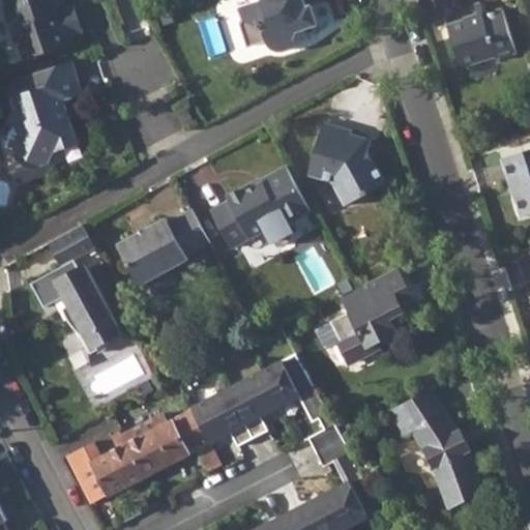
[(5,0),(8,9),(5,10),(6,13),(7,17),(4,22),(9,36),(13,38),(16,43),(19,42),(25,60),(68,45),(66,36),(81,33),(75,17),(71,5),(58,9),(55,0),(5,0)]
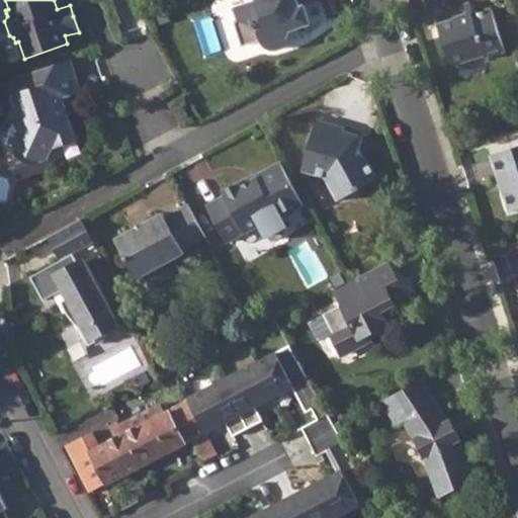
[(255,0),(252,4),(232,9),(236,21),(232,28),(238,46),(243,48),(260,42),(262,49),(265,52),(269,53),(276,52),(289,48),(286,40),(291,31),(311,25),(305,6),(298,8),(295,0),(255,0)]
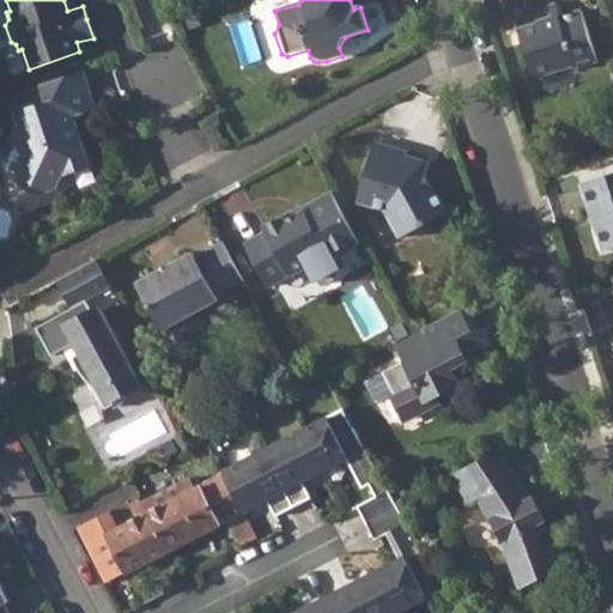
[(581,11),(519,30),(534,77),(572,64),(574,70),(598,61),(581,11)]
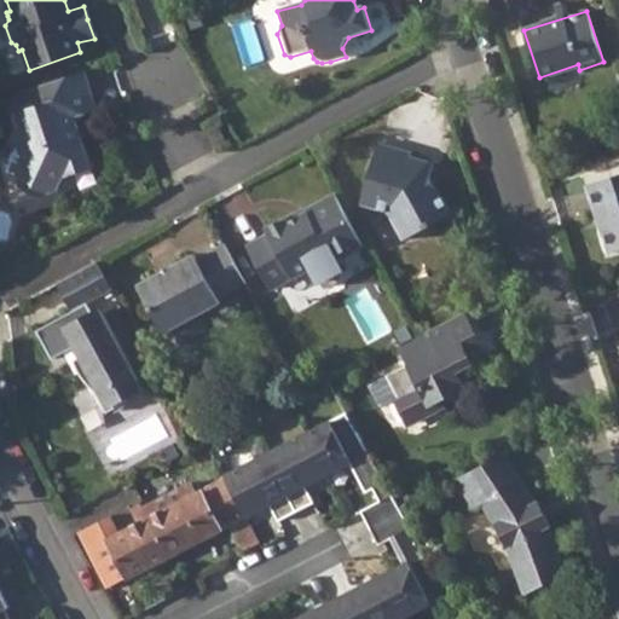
[(80,70),(38,84),(39,91),(44,103),(15,111),(18,121),(18,123),(21,129),(16,140),(21,158),(13,174),(15,178),(15,179),(19,190),(32,196),(51,190),(59,173),(86,165),(77,139),(74,139),(67,116),(76,114),(92,109),(80,70)]
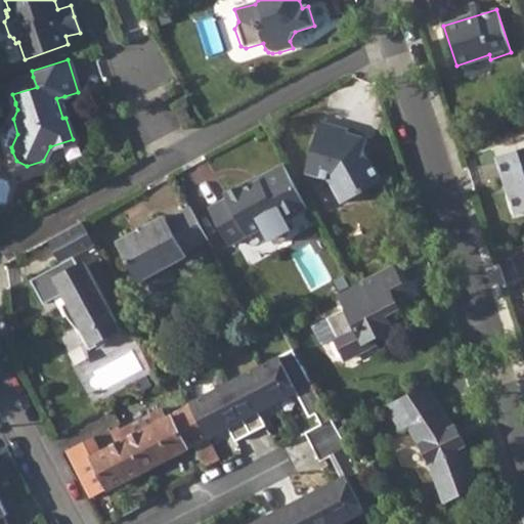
[(319,124),(305,175),(329,183),(341,205),(381,184),(368,161),(366,162),(362,154),(365,140),(346,135),(347,131),(319,124)]
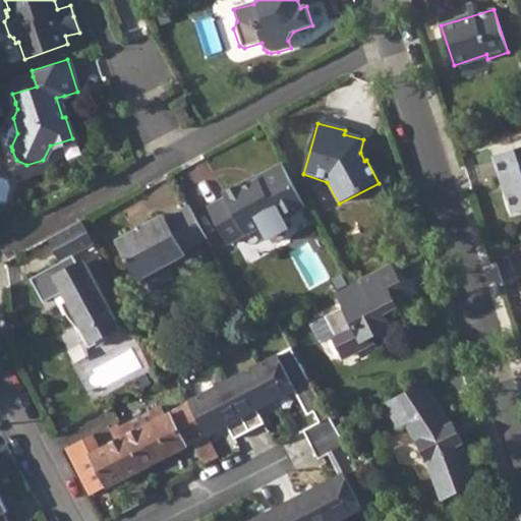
[(520,147),(490,157),(499,179),(503,179),(506,189),(502,190),(510,214),(520,211),(520,147)]
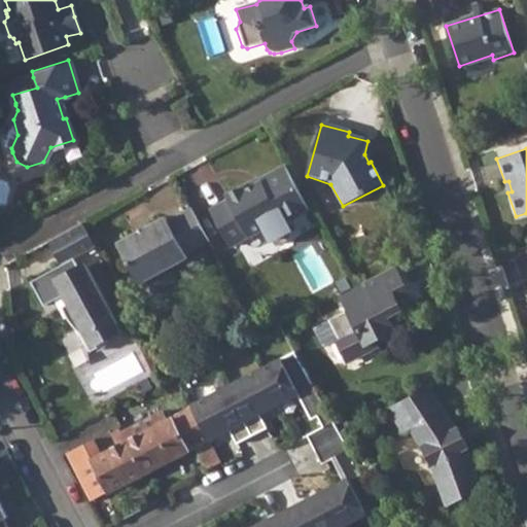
[(309,207),(285,165),(259,177),(260,180),(247,187),(244,183),(225,192),(229,197),(209,207),(229,244),(279,217),(288,217),(309,207)]
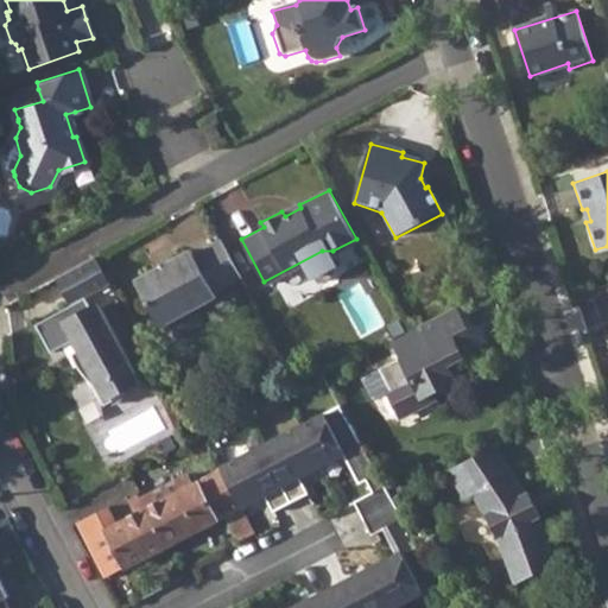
[(241,278),(220,238),(191,252),(190,248),(134,279),(160,327),(216,297),(214,292),(241,278)]
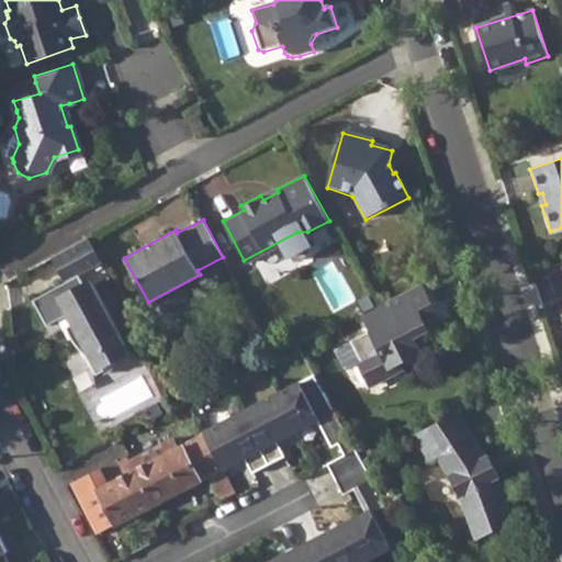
[(87,235),(57,251),(70,277),(33,298),(47,323),(68,312),(72,321),(66,325),(70,335),(77,345),(90,359),(97,372),(116,362),(114,358),(130,349),(99,292),(92,278),(85,282),(79,272),(100,261),(87,235)]
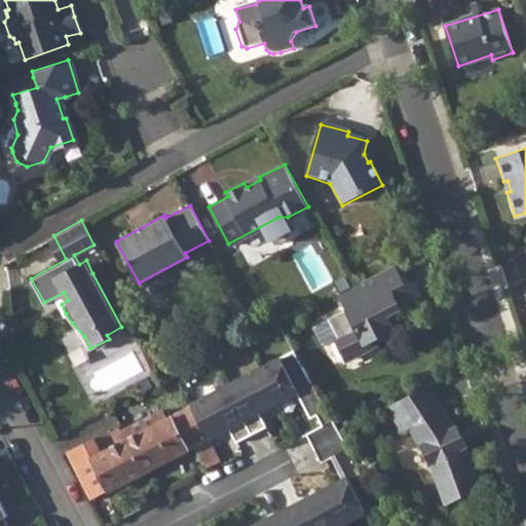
[(351,287),(340,293),(348,309),(331,318),(340,336),(338,337),(347,355),(354,358),(372,348),(369,342),(396,329),(388,315),(383,305),(399,298),(410,293),(396,264),(351,287)]
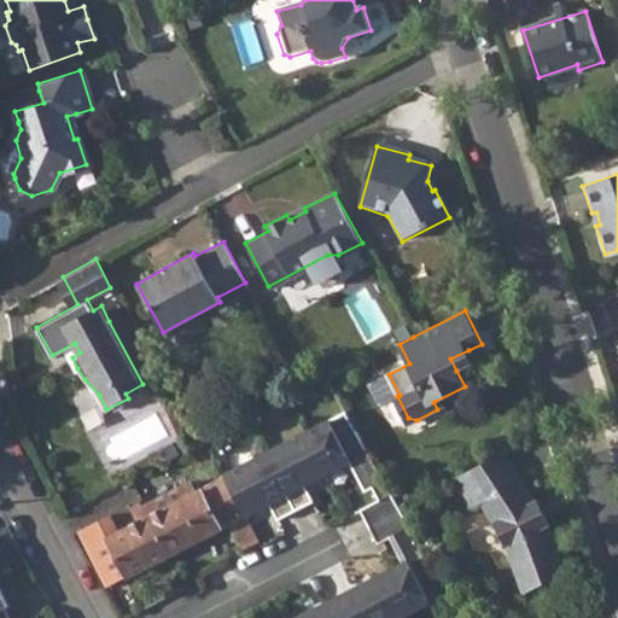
[(349,415),(308,433),(328,472),(349,461),(365,491),(373,487),(379,501),(359,512),(367,529),(403,509),(349,415)]
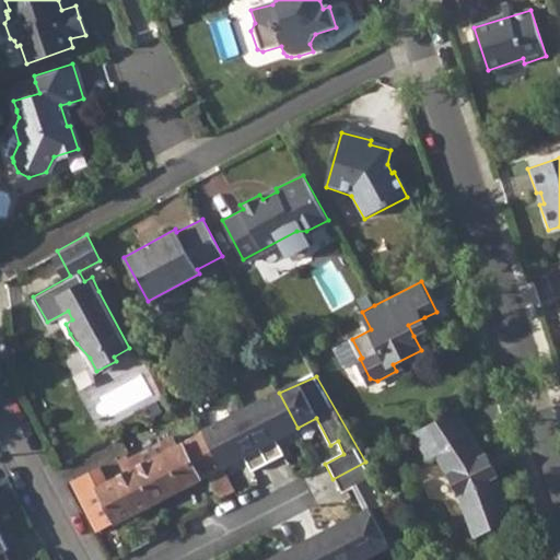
[(279,393),(242,412),(268,463),(286,454),(277,438),(298,428),(279,393)]
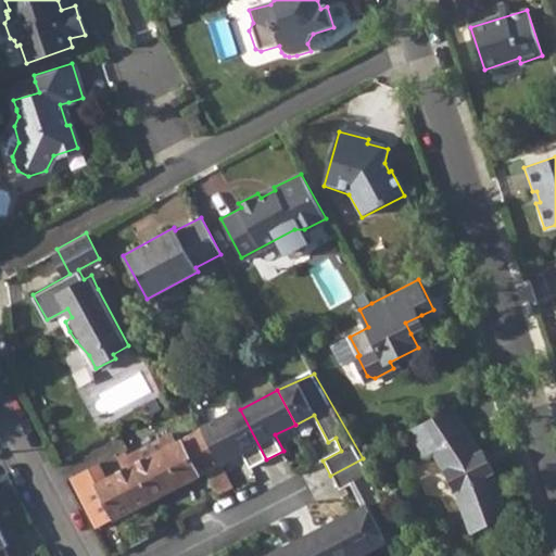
[(240,409),(202,429),(220,465),(242,453),(250,468),(266,459),(240,409)]
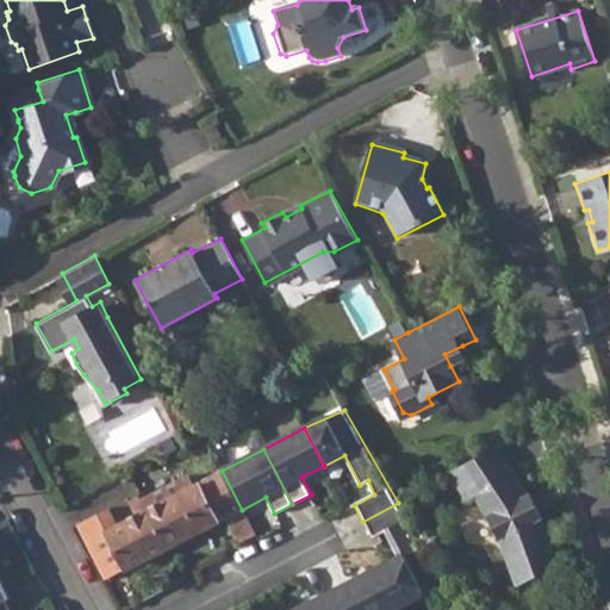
[(486,452),(443,474),(455,492),(465,487),(471,497),(475,505),(481,515),(490,529),(503,559),(514,583),(555,566),(536,522),(540,520),(528,496),(523,497),(515,484),(505,470),(500,473),(486,452)]
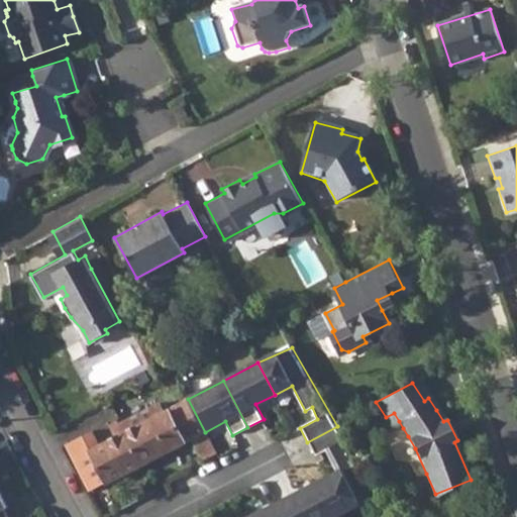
[(205,432),(188,399),(156,416),(152,409),(124,423),(129,431),(72,460),(88,491),(191,438),(201,459),(216,452),(205,432)]
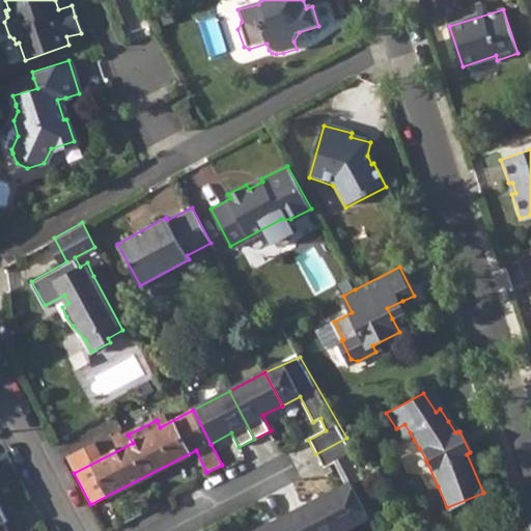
[(346,438),(315,454),(323,469),(336,463),(347,485),(333,493),(351,527),(384,510),(346,438)]
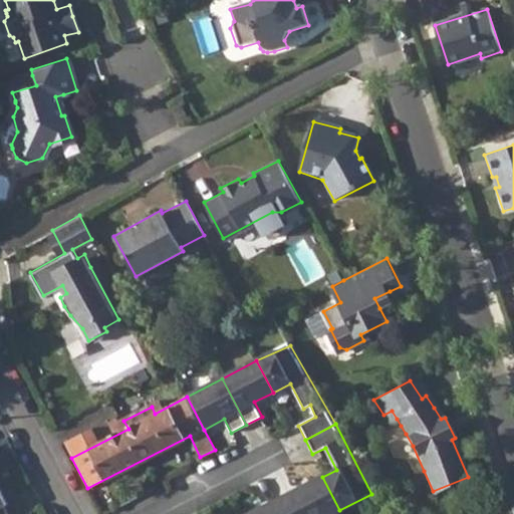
[(331,513),(339,510),(322,477),(292,492),(294,496),(280,504),(285,513),(331,513)]
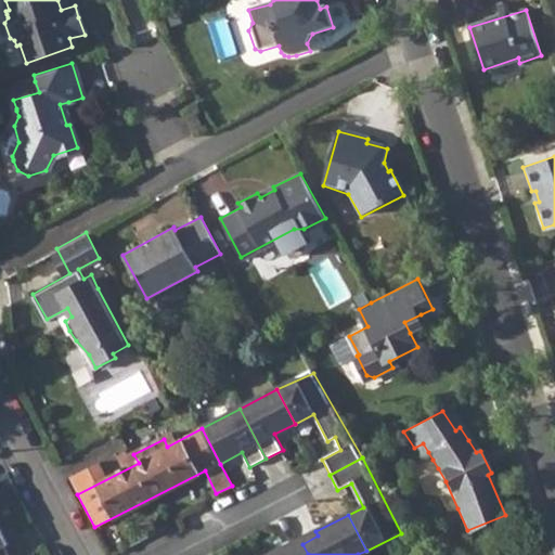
[(286,546),(268,554),(308,554),(302,544),(288,551),(286,546)]
